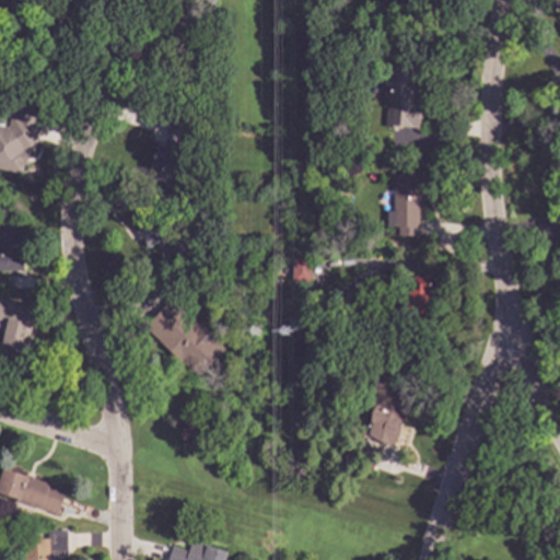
[(22,0),(22,9),(24,9),(24,19),(21,19),(22,34),(10,34),(10,27),(0,27),(0,0),(22,0)]
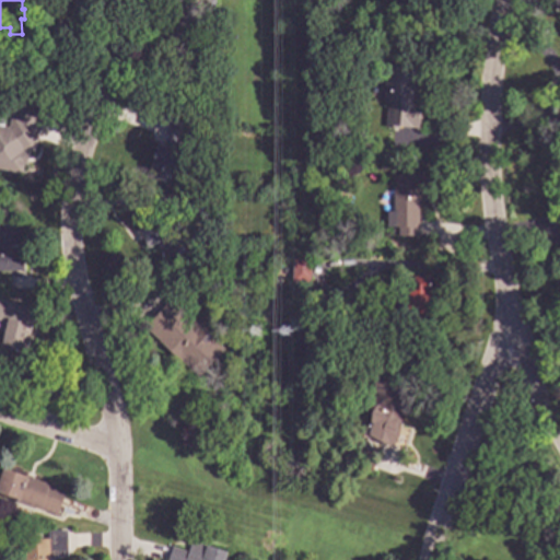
[(415,68),(413,88),(416,88),(413,106),(419,107),(418,117),(419,117),(418,132),(413,132),(415,129),(398,127),(397,129),(384,128),(386,104),(382,103),(384,80),(373,79),(374,65),(415,68)]
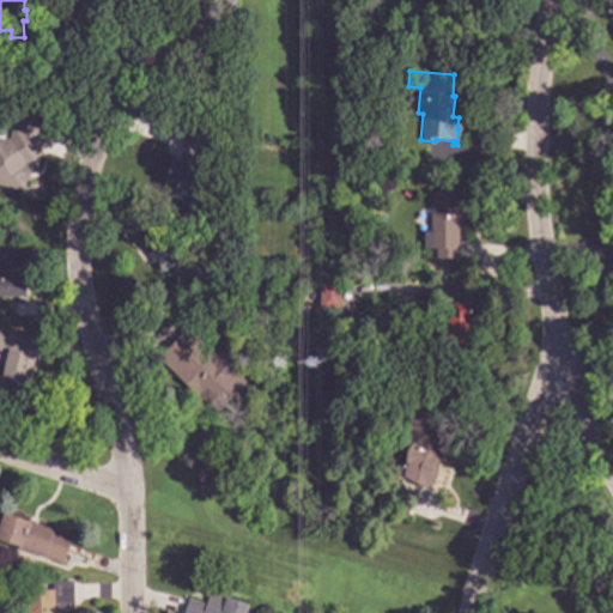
[(26,134),(17,194),(0,190),(0,153),(4,131),(26,134)]
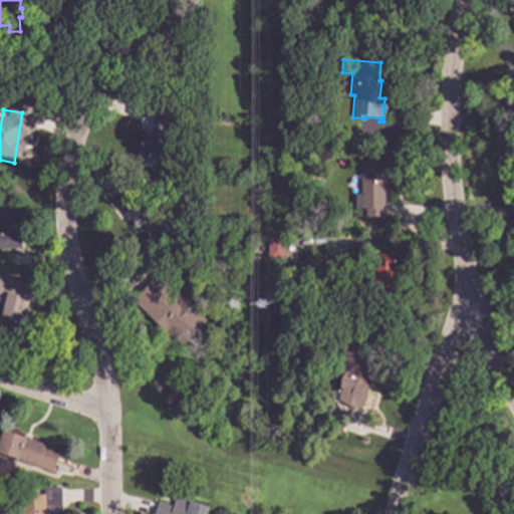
[(172,115),(168,131),(161,129),(159,137),(163,138),(162,140),(169,142),(167,150),(163,150),(161,149),(155,171),(142,167),(144,158),(137,156),(143,133),(150,135),(152,125),(151,125),(155,110),(172,115)]
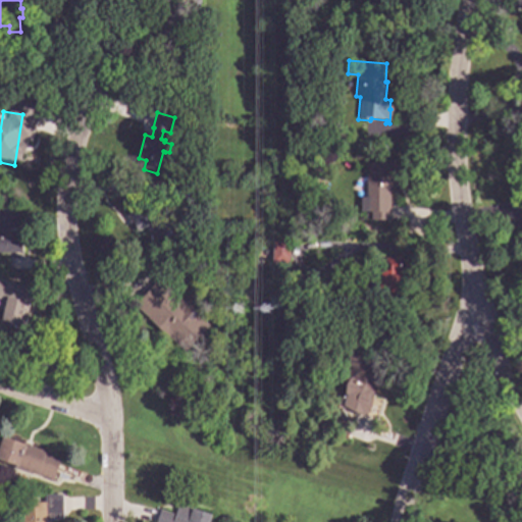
[(394,190),(388,190),(388,220),(369,221),(369,212),(359,212),(359,198),(365,198),(365,164),(393,164),(394,190)]
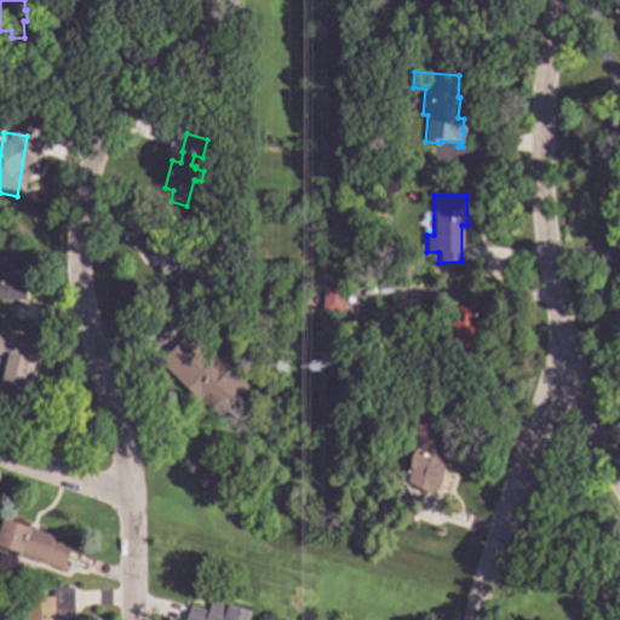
[(183,240),(174,244),(176,247),(177,247),(181,253),(189,250),(194,262),(172,271),(171,270),(161,275),(158,265),(153,267),(148,256),(151,253),(147,241),(166,233),(167,234),(178,229),(183,240)]
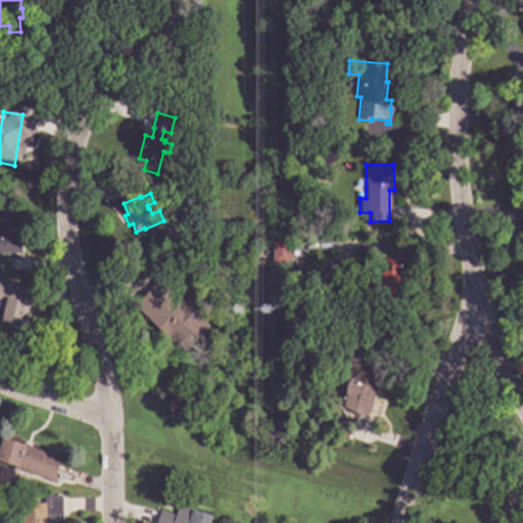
[(17,229),(20,229),(20,253),(0,253),(0,209),(17,209),(17,229)]
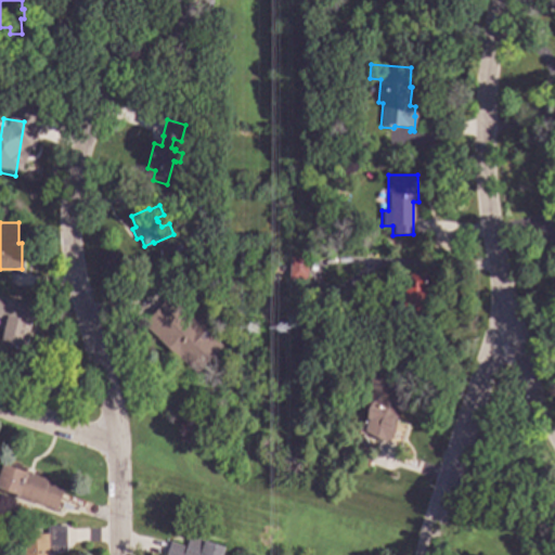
[(307,256),(306,281),(288,280),(289,255),(307,256)]
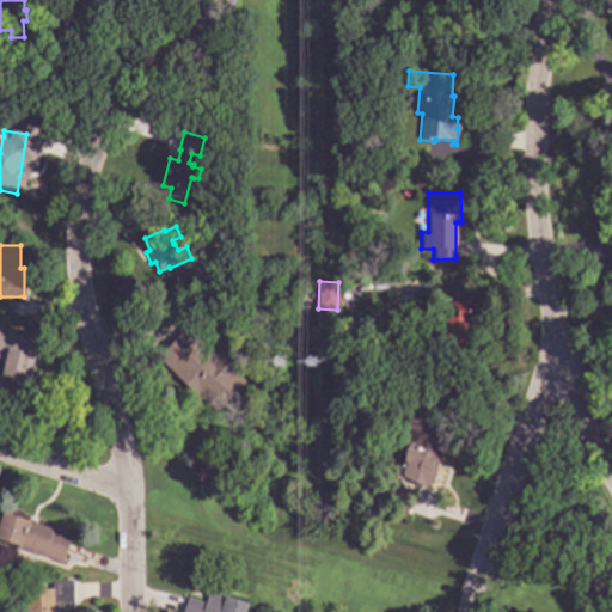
[(471,305),(471,317),(469,317),(469,344),(445,344),(446,316),(450,316),(450,305),(471,305)]
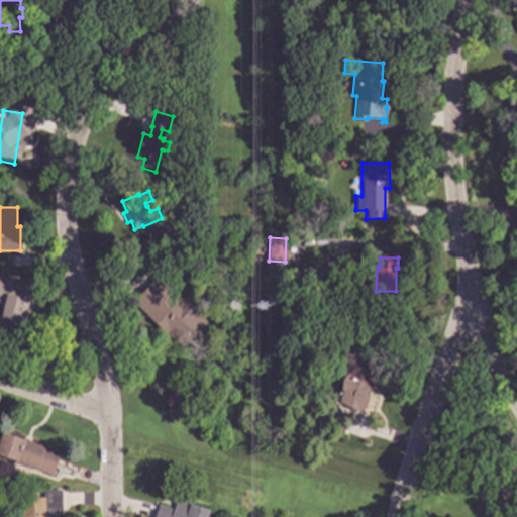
[(220,270),(214,273),(210,267),(216,264),(220,270)]
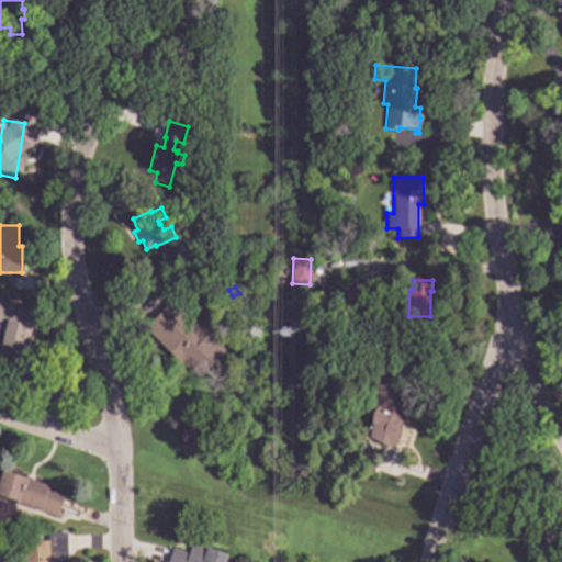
[(35,312),(32,327),(35,328),(32,341),(27,340),(24,356),(0,349),(0,340),(9,305),(35,312)]
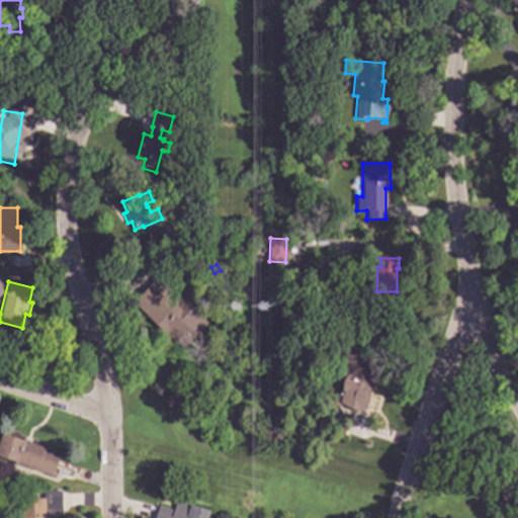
[(160,289),(164,284),(206,325),(182,350),(133,304),(153,282),(160,289)]
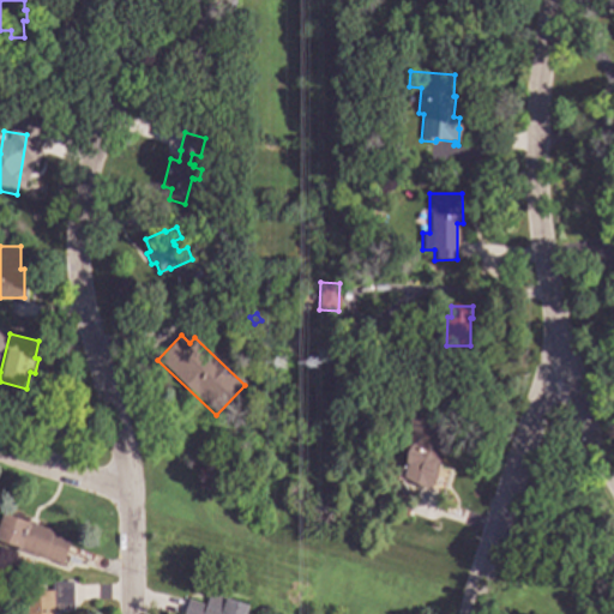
[(435,415),(435,417),(451,422),(441,451),(443,451),(437,470),(449,471),(440,495),(395,480),(403,463),(404,463),(410,445),(409,444),(414,433),(407,431),(415,408),(435,415)]
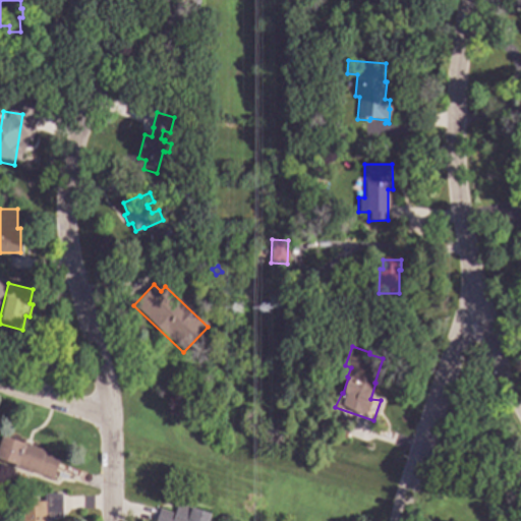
[(321,350),(317,356),(309,353),(312,347),(321,350)]
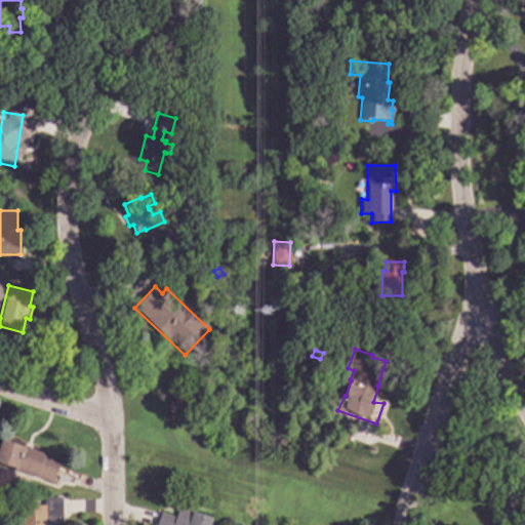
[(23,447),(23,446),(30,448),(29,449),(44,454),(43,457),(59,462),(52,484),(12,471),(13,469),(0,463),(0,443),(1,440),(23,447)]
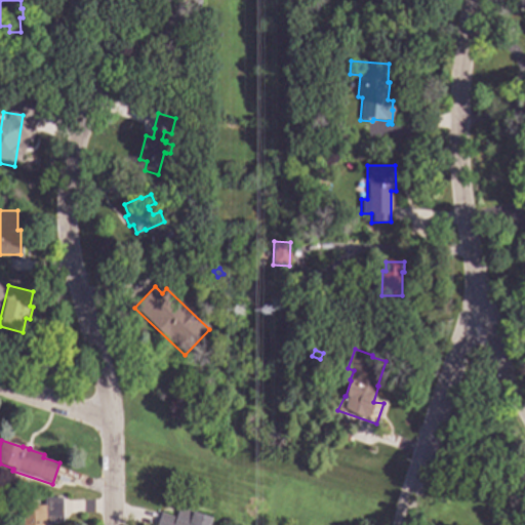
[(62,521),(46,524),(21,524),(21,506),(44,506),(44,498),(62,498),(62,521)]
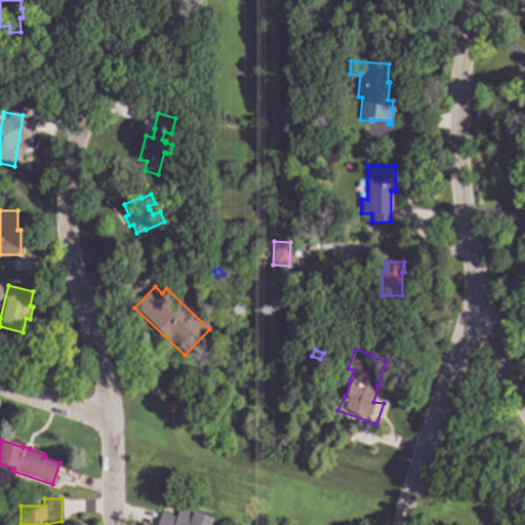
[(211,519),(209,524),(157,524),(161,514),(175,518),(178,509),(211,519)]
